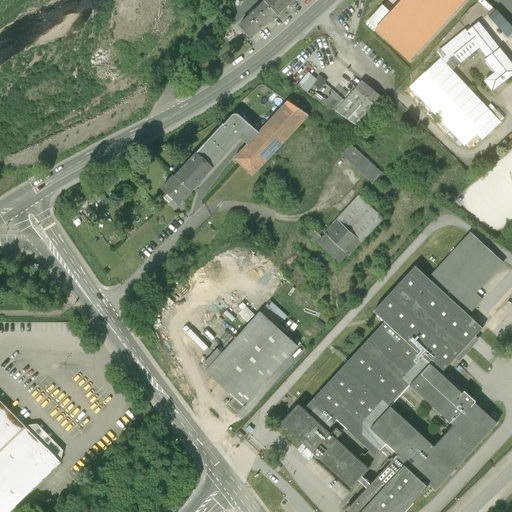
[(262,0),(265,2),(276,14),(277,15),(292,0),(262,0)]
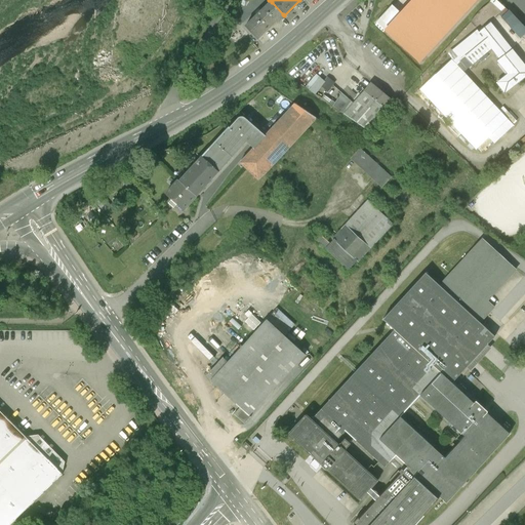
[(477,0),(414,0),(401,14),(392,6),(375,24),(419,63),(477,0)]
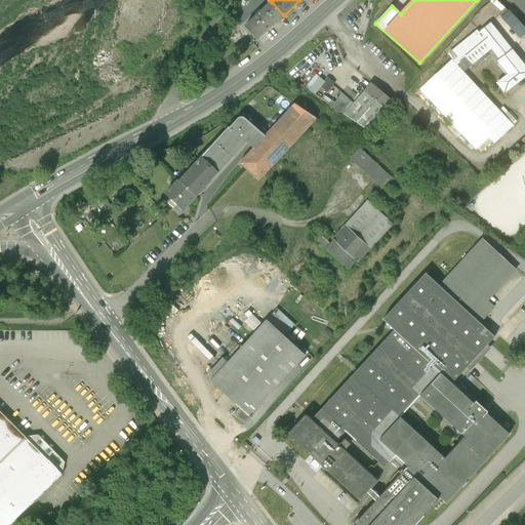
[(400,0),(396,5),(403,11),(412,0),(400,0)]
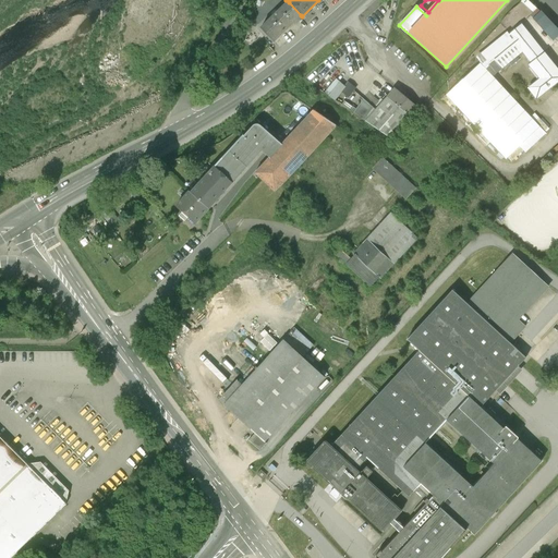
[(522,24),(538,7),(531,0),(521,0),(510,13),(522,24)]
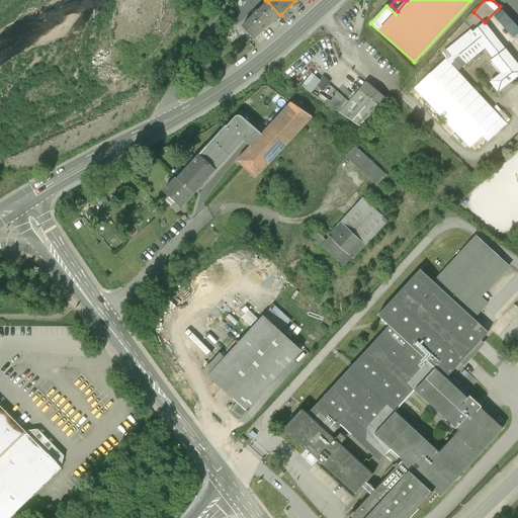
[(279,14),(268,2),(242,26),(254,39),(279,14)]
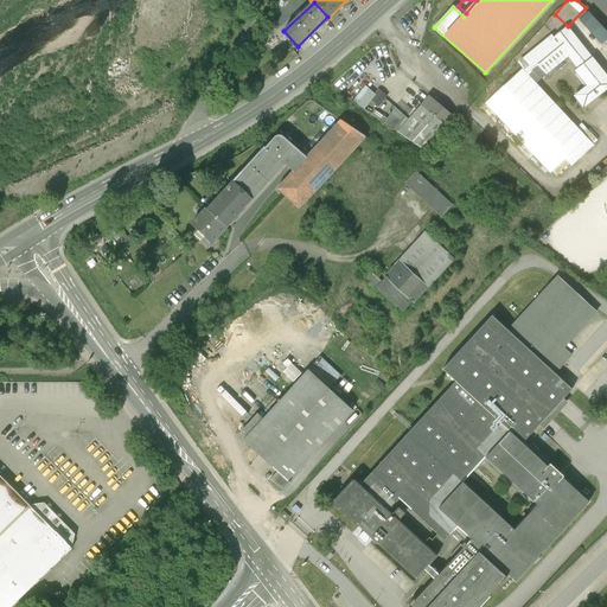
[(600,26),(588,12),(579,20),(592,34),(600,26)]
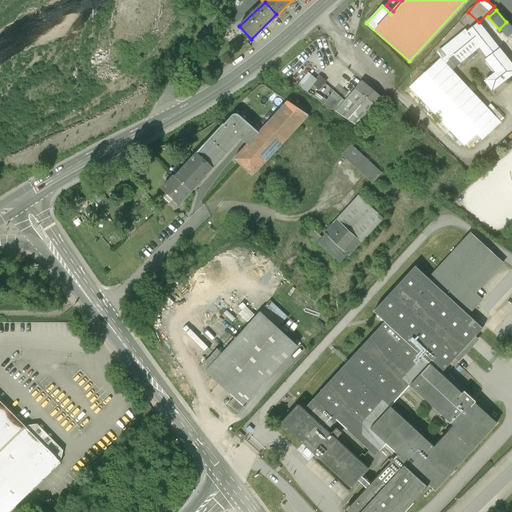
[(479,46),(487,56),(498,48),(488,35),(478,25),(443,54),(454,67),(479,46)]
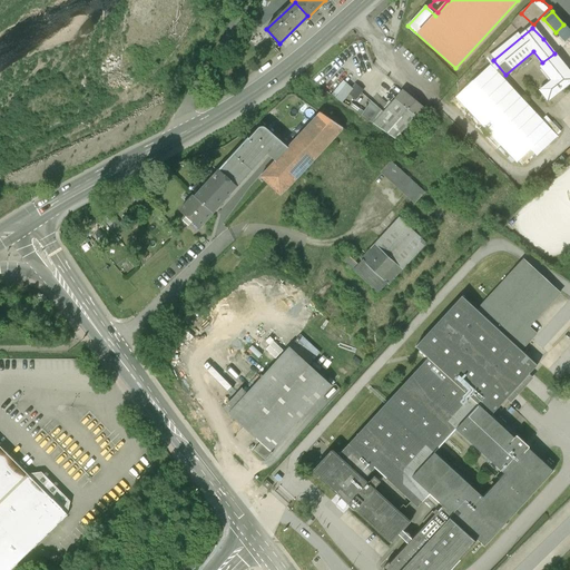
[(540,90),(547,99),(559,89),(569,79),(569,74),(554,53),(542,62),(552,80),(540,90)]
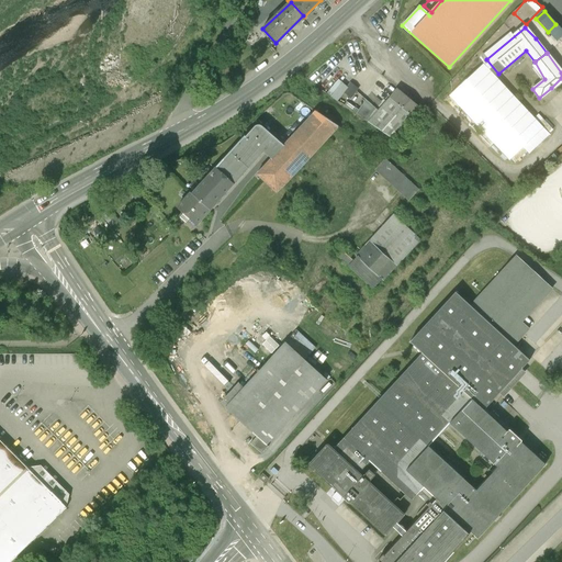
[(546,127),(487,67),(452,100),(509,161),(546,127)]
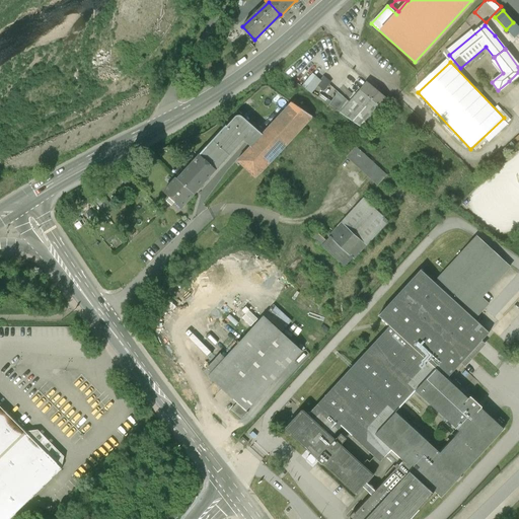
[(352,99),(330,84),(331,83),(325,79),(312,93),(365,131),(383,110),(360,91),(360,90),(352,99)]
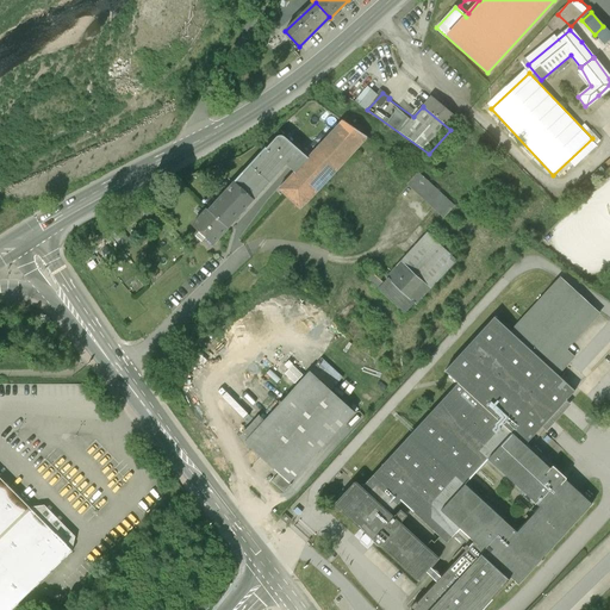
[(459,120),(431,97),(423,107),(450,130),(459,120)]
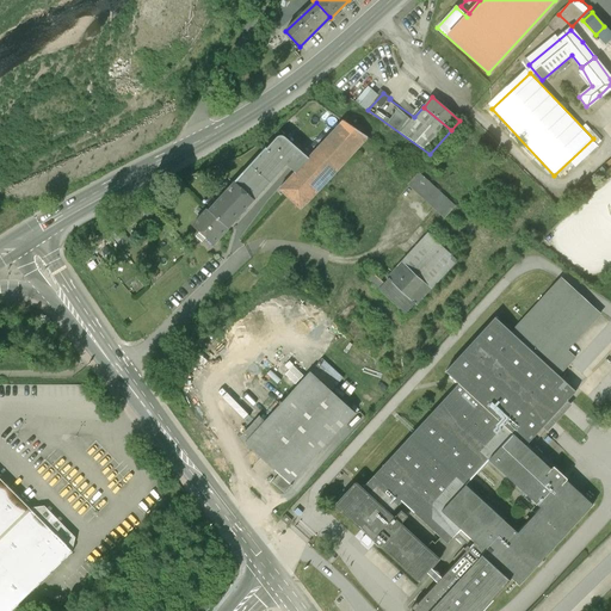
[(301,209),(365,140),(343,118),(308,155),(294,171),(278,187),(301,209)]
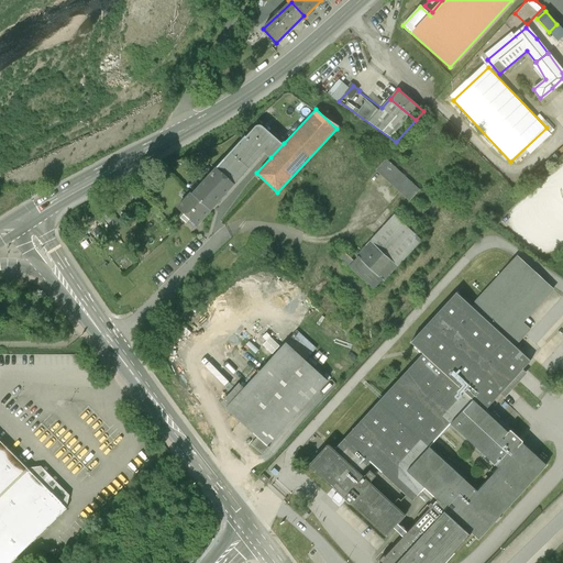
[(245,133),(238,140),(258,158),(264,151),(271,157),(284,143),(263,124),(262,123),(261,123),(258,122),(257,122),(256,123),(255,123),(254,124),(246,133),(245,133)]
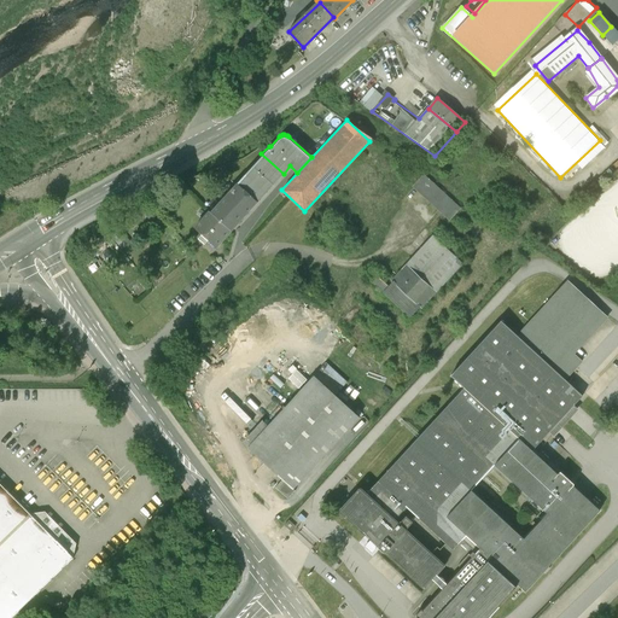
[(261,153),(246,170),(268,191),(284,174),(261,153)]
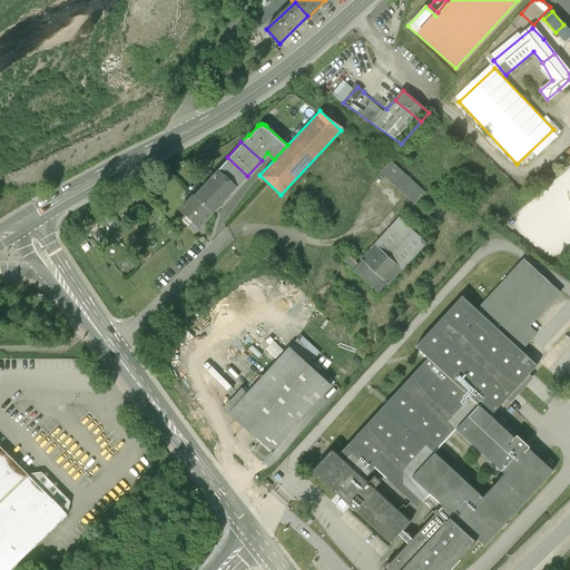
[(227,157),(212,174),(232,193),(247,176),(227,157)]
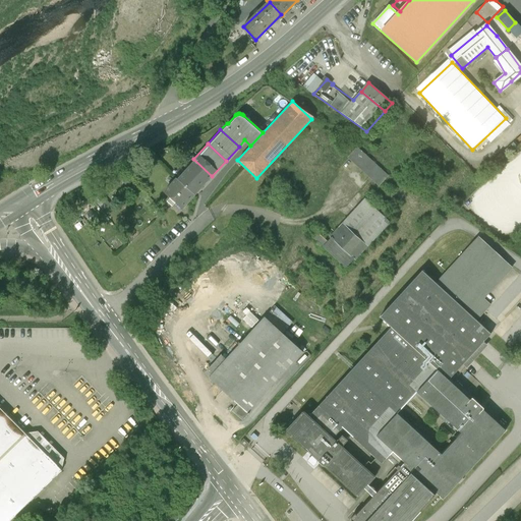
[(357,148),(349,157),(380,186),(388,177),(389,176),(388,175),(387,176),(381,170),(382,169),(381,169),(380,170),(373,164),(374,163),(373,162),(372,163),(365,157),(366,156),(365,155),(365,156),(358,149),(358,148),(358,147),(357,148)]
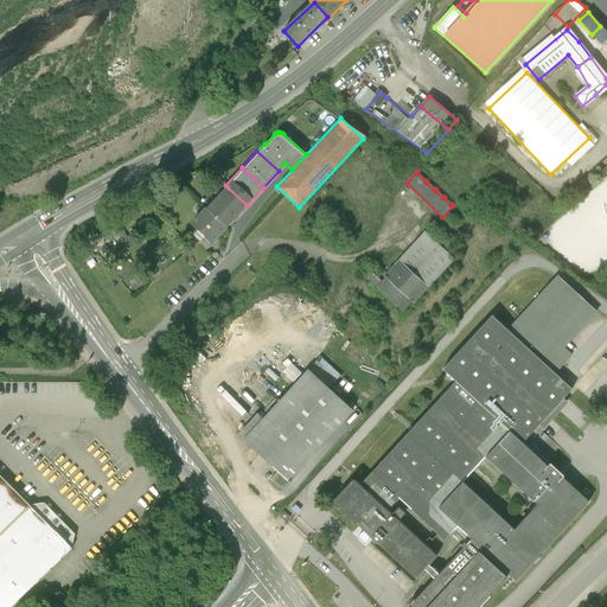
[(225,185),(211,200),(232,221),(247,205),(225,185)]
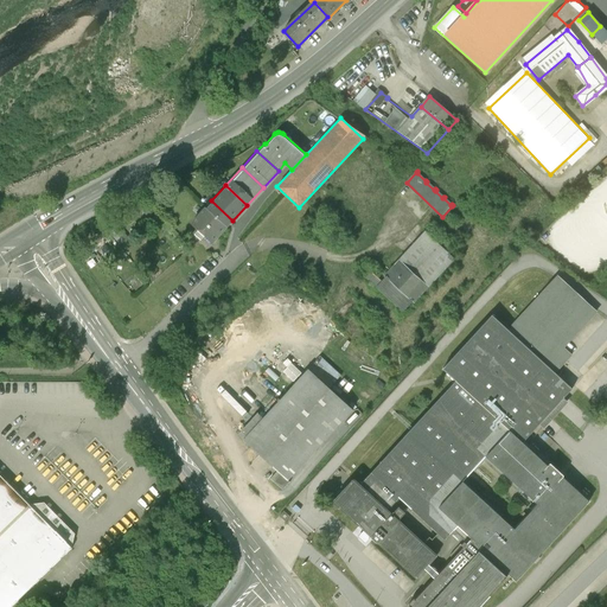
[(205,236),(212,243),(232,221),(211,200),(206,206),(204,204),(189,221),(199,230),(196,235),(202,240),(205,236)]
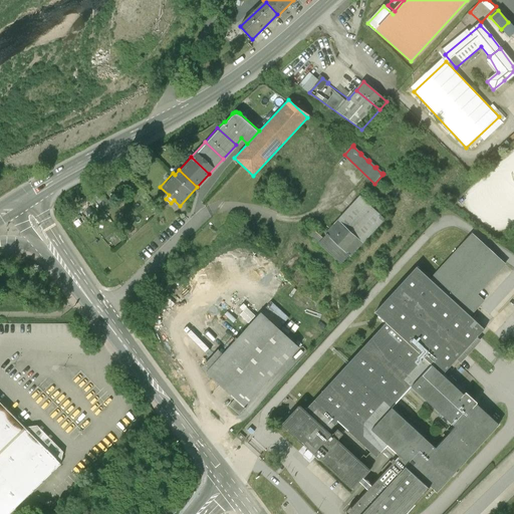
[(373,208),(359,196),(325,234),(326,235),(327,234),(350,255),(384,219),(377,213),(379,211),(374,206),(373,208)]
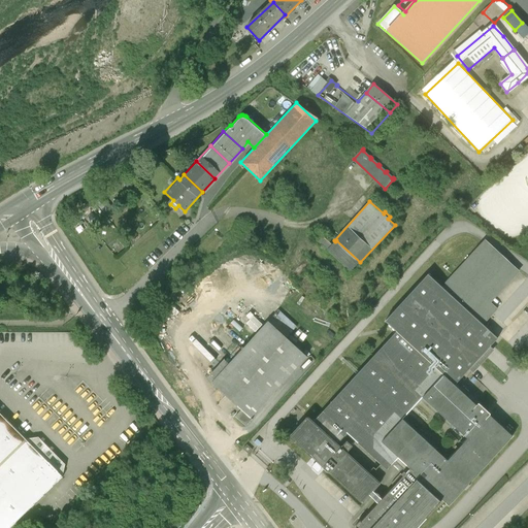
[(359,263),(360,262),(336,240),(335,241),(333,244),(320,234),(316,239),(351,270),(358,262),(359,263)]
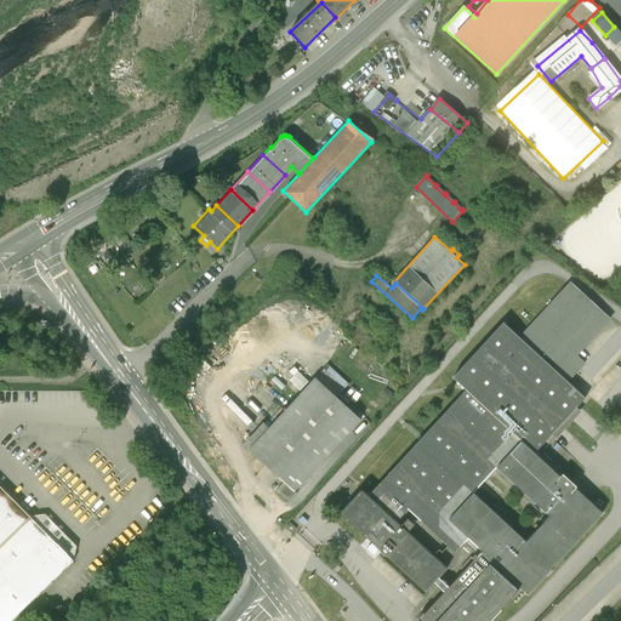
[(503,323),(453,377),(467,389),(368,497),(362,491),(341,514),(375,545),(372,546),(377,550),(379,548),(380,550),(380,551),(386,557),(387,557),(387,556),(426,592),(446,569),(408,534),(408,533),(414,525),(408,519),(400,528),(397,523),(408,511),(455,553),(468,539),(483,552),(477,558),(474,556),(472,559),(471,558),(460,570),(463,573),(425,615),(423,614),(417,620),(490,620),(522,588),(528,594),(546,575),(548,576),(552,571),(551,570),(603,513),(576,488),(576,486),(563,474),(562,474),(560,477),(535,453),(577,406),(586,398),(568,381),(585,364),(575,354),(584,346),(585,347),(610,319),(571,284),(520,337),(503,323)]
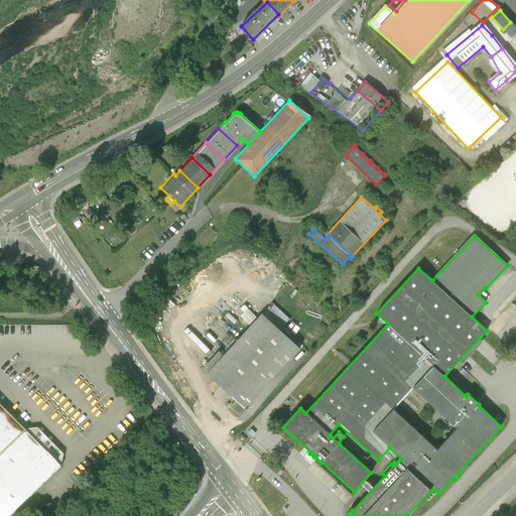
[(493,295),(515,271),(510,266),(487,290),(493,295)]
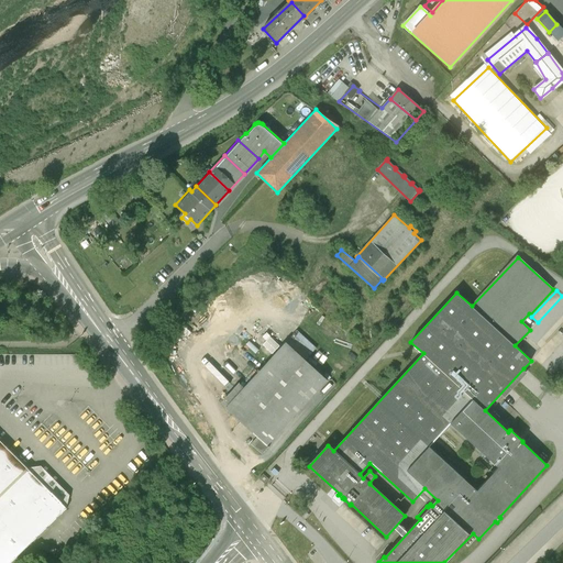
[(285,342),(224,407),(257,437),(251,444),(262,454),(268,448),(267,445),(327,381),(285,342)]
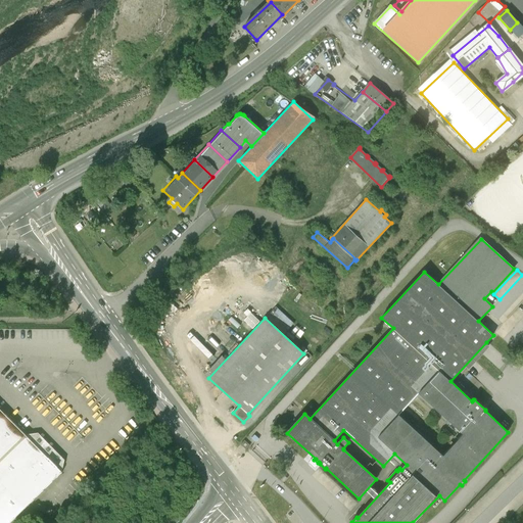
[(0,522),(7,522),(60,473),(62,461),(38,434),(24,435),(0,412),(0,522)]
